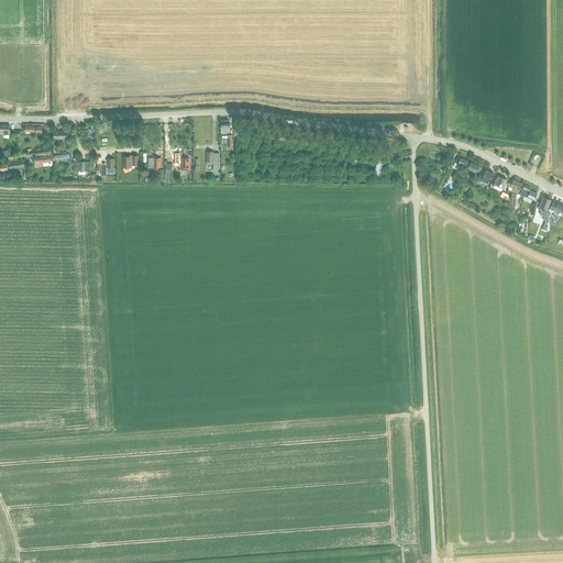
[(0,133),(10,134),(10,125),(0,124),(0,133)]
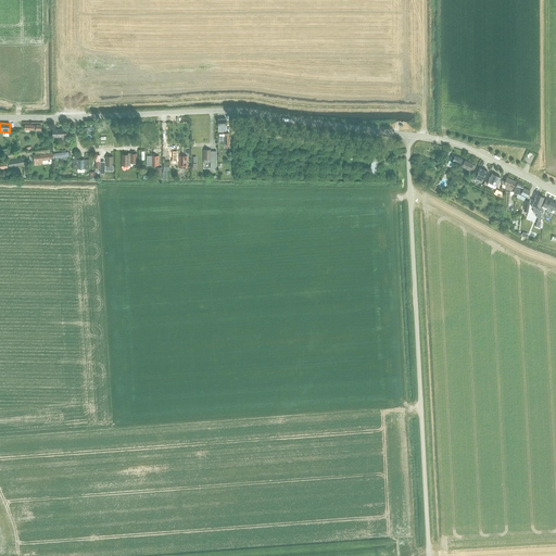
[(204,150),(203,150),(203,162),(211,162),(211,168),(216,168),(216,151),(211,151),(211,150),(210,150),(204,150)]
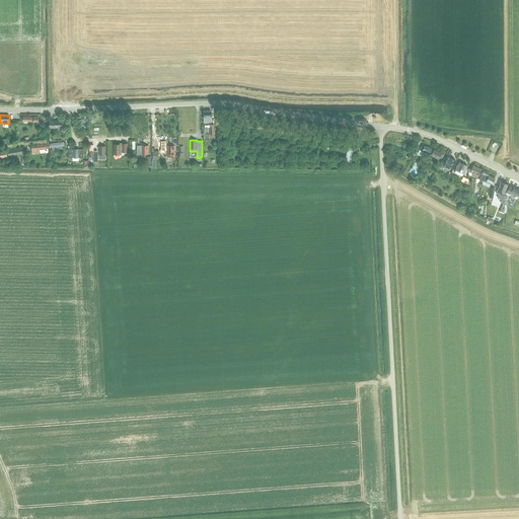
[(160,149),(160,153),(165,153),(165,150),(167,151),(167,154),(167,157),(174,157),(174,154),(174,146),(167,146),(167,148),(165,148),(166,141),(163,141),(162,141),(161,141),(161,149),(160,149)]
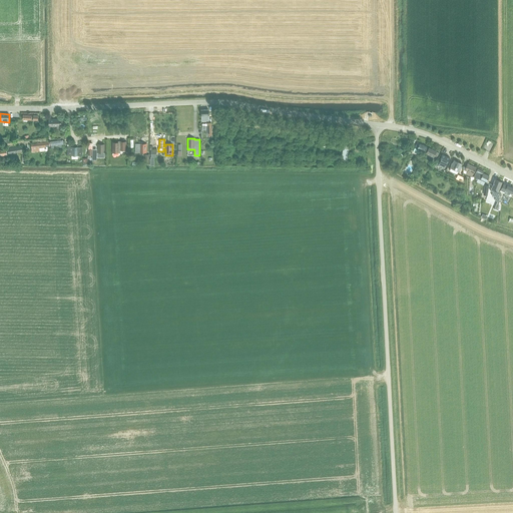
[(126,149),(126,141),(119,141),(119,142),(112,141),(112,152),(120,152),(120,149),(126,149)]
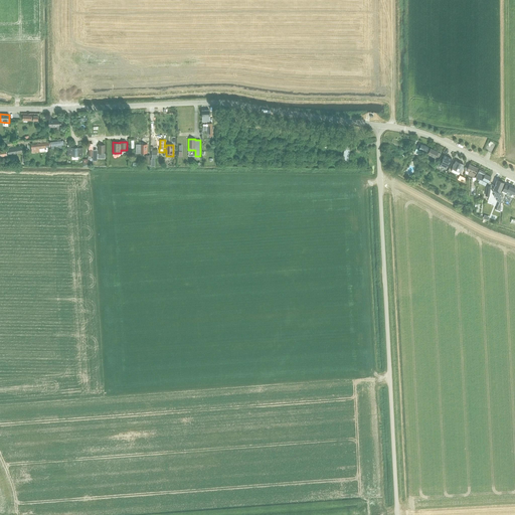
[(37,144),(31,145),(32,152),(38,152),(38,151),(44,151),(45,151),(44,148),(47,147),(48,147),(48,143),(46,143),(37,144)]
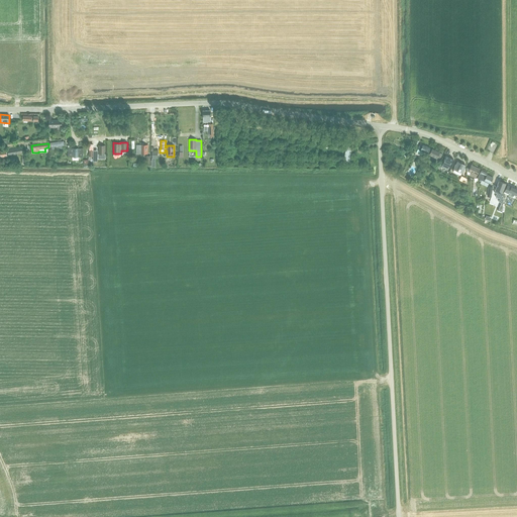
[(329,143),(328,147),(345,149),(344,162),(350,163),(352,147),(346,146),(346,145),(329,143)]
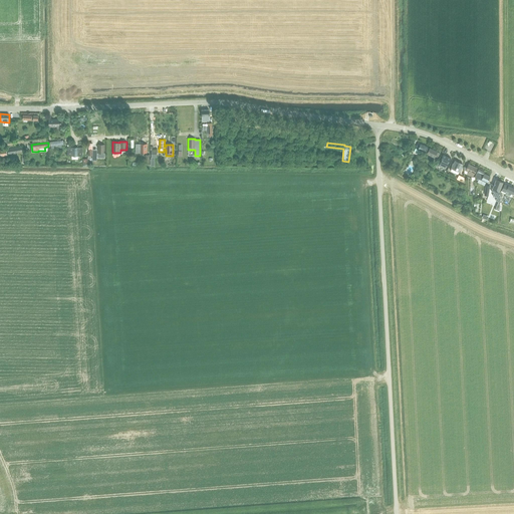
[(140,144),(136,144),(136,153),(140,153),(147,153),(147,145),(140,144)]
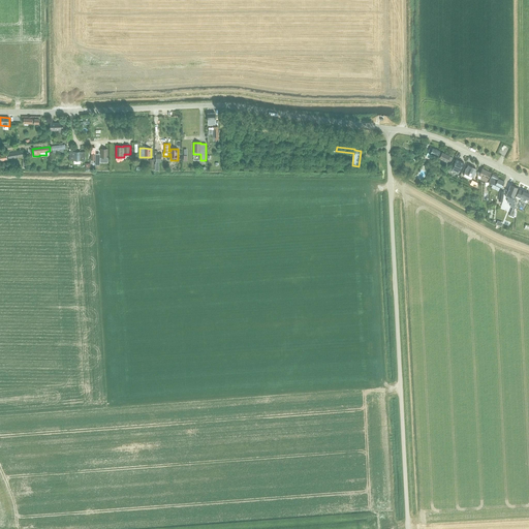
[(432,149),(430,148),(426,156),(431,159),(433,155),(437,157),(440,152),(433,148),(432,149)]
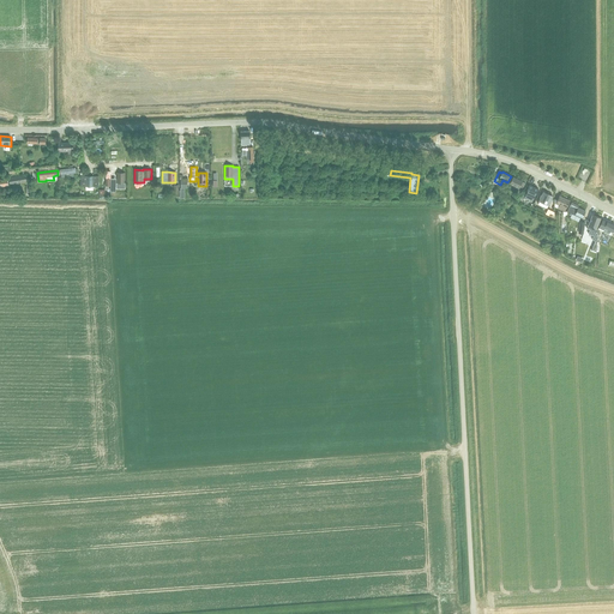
[(98,176),(94,176),(80,176),(80,186),(85,186),(94,186),(98,186),(98,176)]
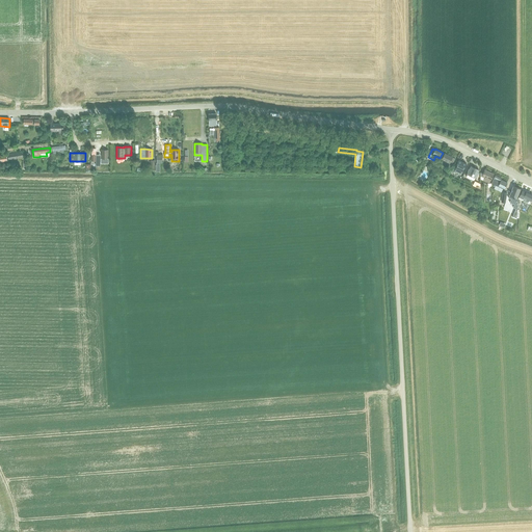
[(452,164),(455,158),(445,154),(442,159),(452,164)]
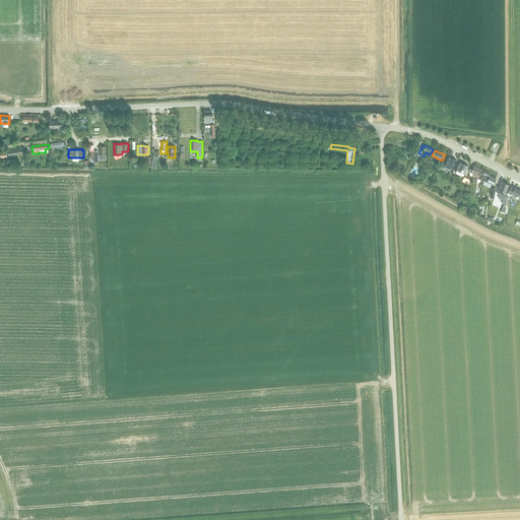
[(444,161),(446,163),(444,167),(451,170),(453,166),(456,160),(448,156),(448,157),(446,157),(444,161)]
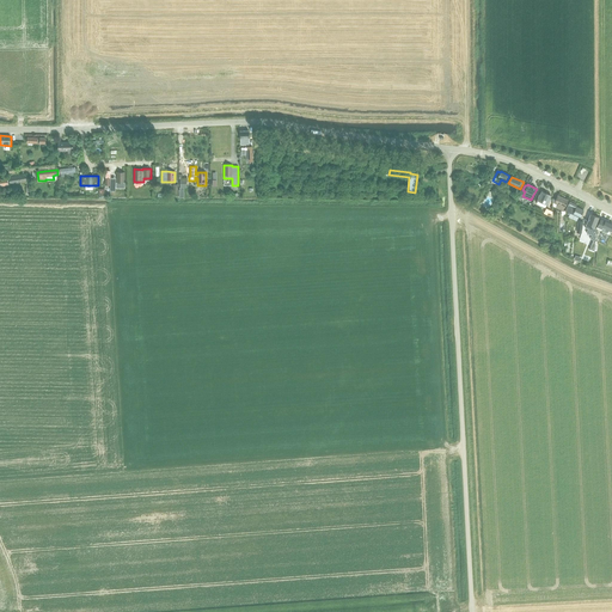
[(542,191),(538,200),(537,203),(545,207),(551,195),(542,191)]
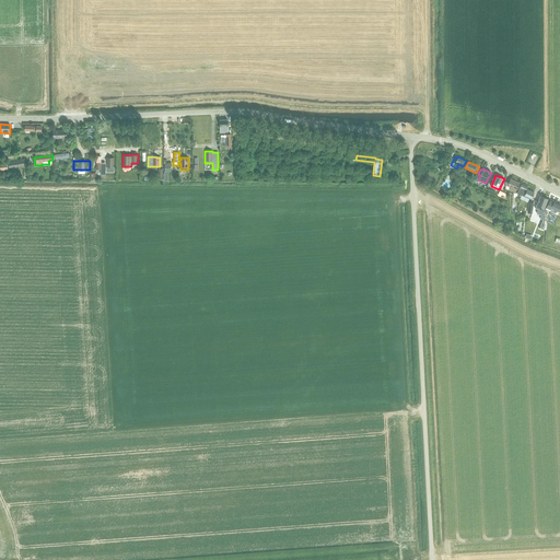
[(510,190),(515,193),(520,183),(511,179),(508,186),(510,187),(510,188),(510,190)]
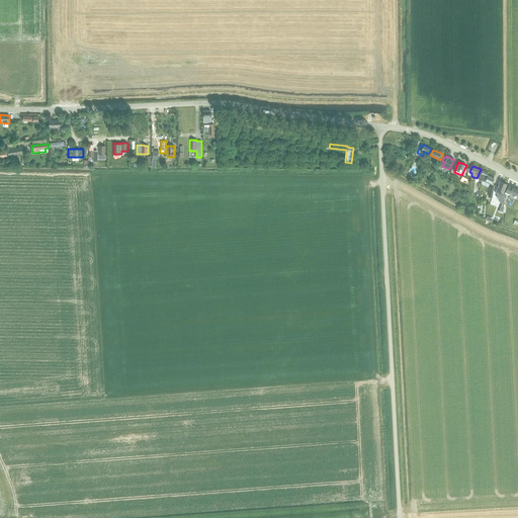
[(482,179),(481,181),(483,183),(489,186),(490,183),(491,184),(494,178),(485,173),(485,172),(482,171),(479,178),(482,179)]
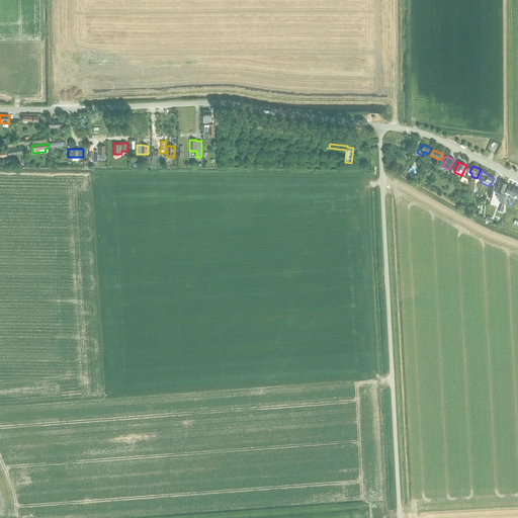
[(496,190),(495,192),(498,193),(497,197),(499,198),(501,199),(500,202),(502,203),(499,210),(503,212),(504,203),(505,194),(503,193),(506,187),(507,184),(505,183),(504,182),(503,184),(501,183),(499,182),(499,183),(498,186),(497,186),(495,189),(496,190)]
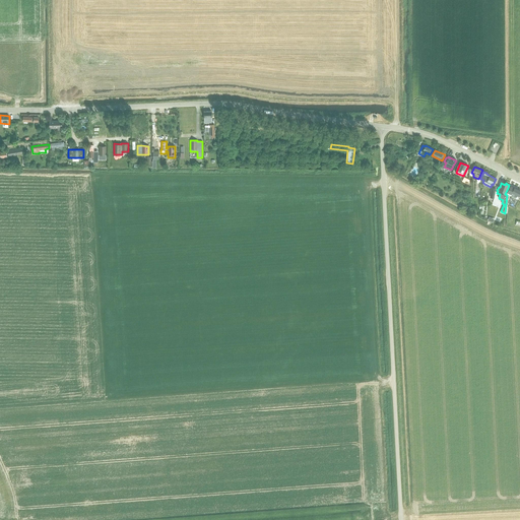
[(517,199),(518,197),(519,194),(519,190),(514,187),(514,188),(511,186),(507,194),(510,195),(517,199)]
